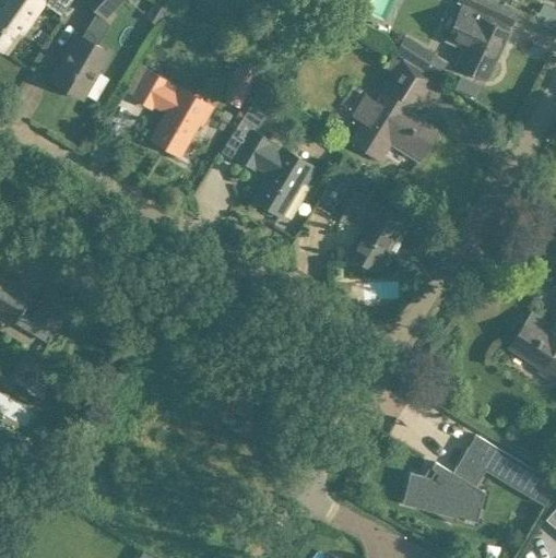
[(0,48),(10,55),(47,2),(44,0),(0,0),(0,1),(0,48)]
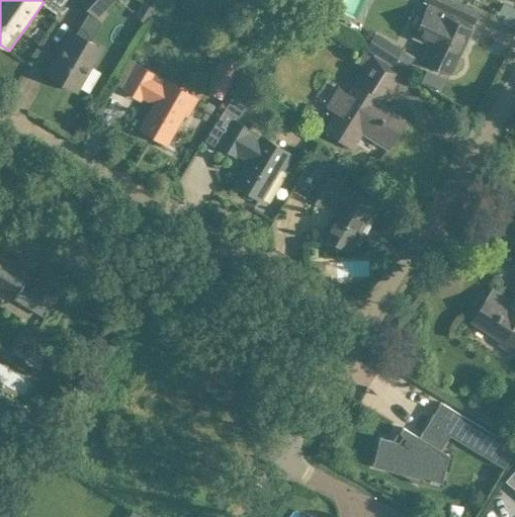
[(80,0),(91,10),(98,17),(115,0),(80,0)]
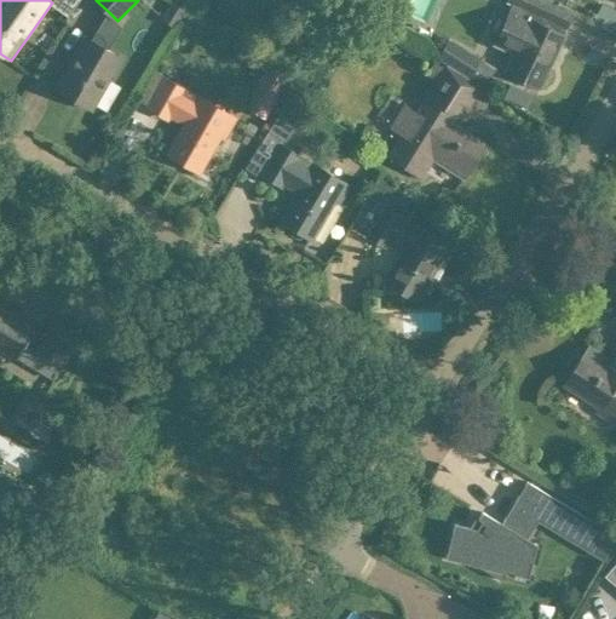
[(566,30),(575,13),(545,0),(510,0),(508,4),(514,6),(495,46),(516,56),(508,73),(520,79),(541,89),(565,38),(563,36),(565,29),(566,30)]
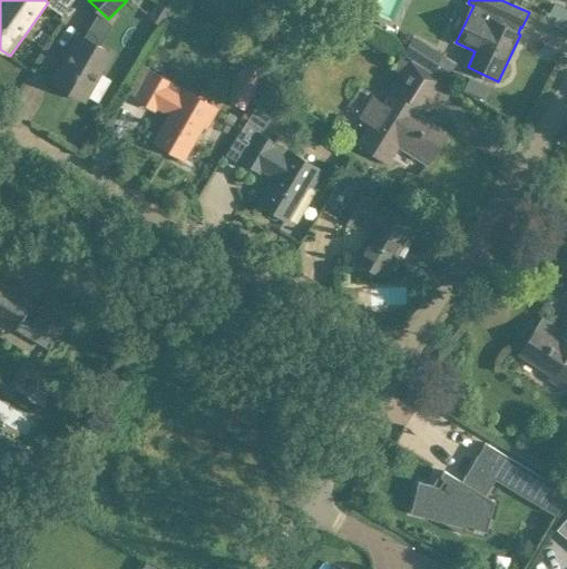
[(100,11),(85,37),(101,46),(114,25),(108,19),(100,11)]
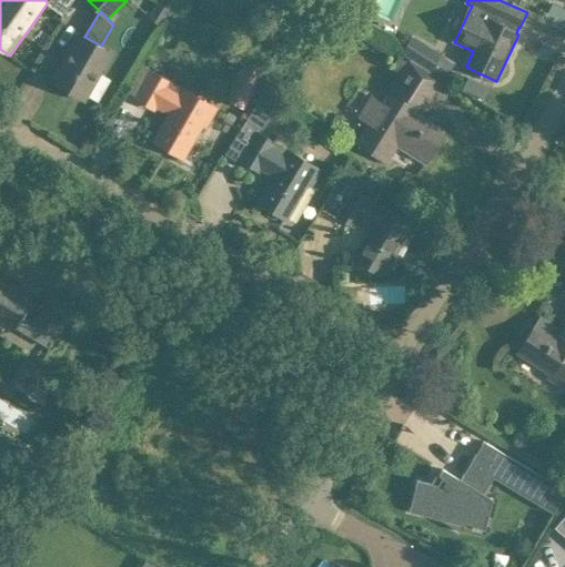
[(84,37),(81,34),(53,82),(86,101),(113,53),(101,46),(84,37)]
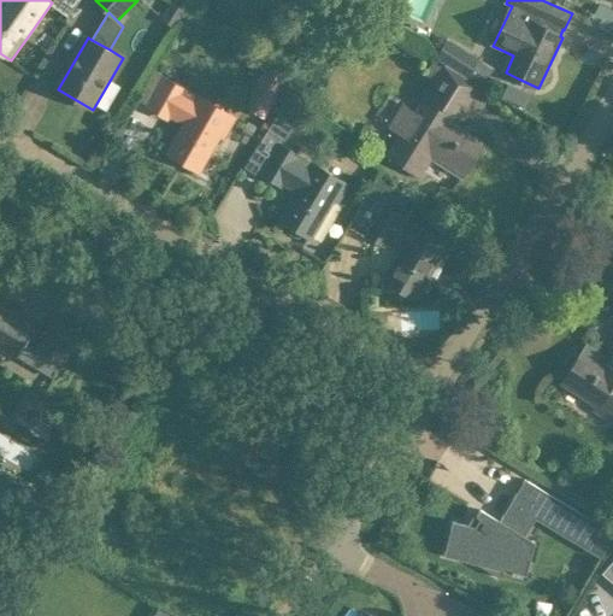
[(437,58),(484,87),(495,69),(449,40),(437,58)]
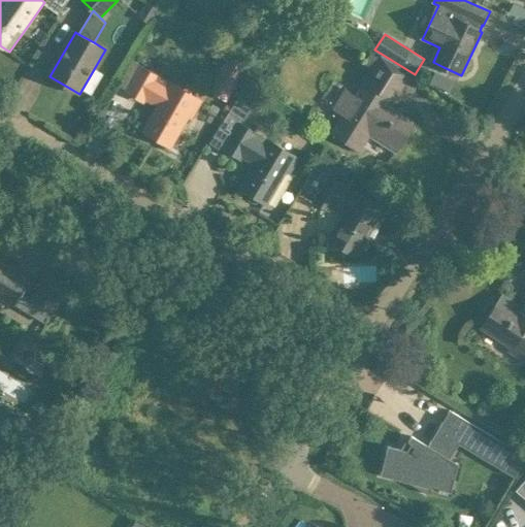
[(372,54),(365,64),(373,69),(380,59),(372,54)]
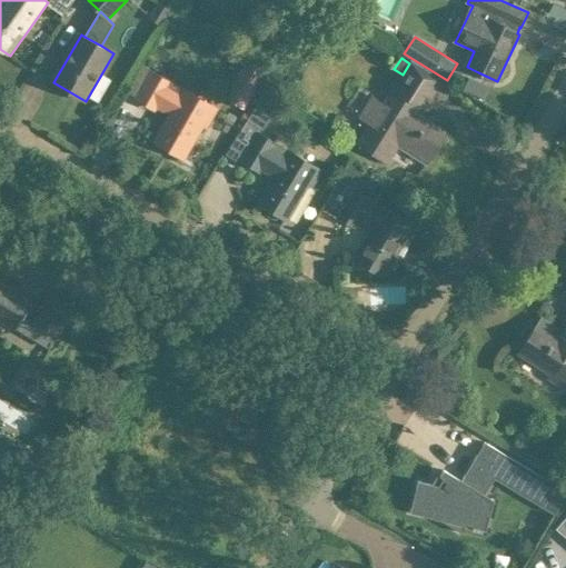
[(405,76),(387,103),(377,98),(364,119),(374,126),(361,146),(386,160),(397,142),(429,162),(447,133),(415,115),(426,96),(434,100),(446,81),(413,60),(409,63),(403,75),(405,76)]
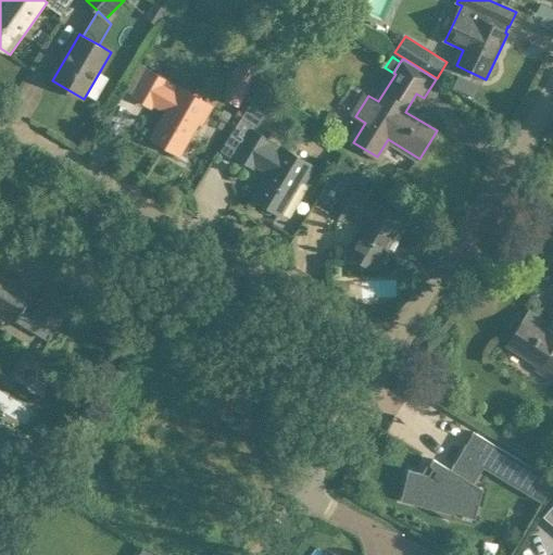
[(231,86),(247,95),(260,72),(244,63),(231,86)]
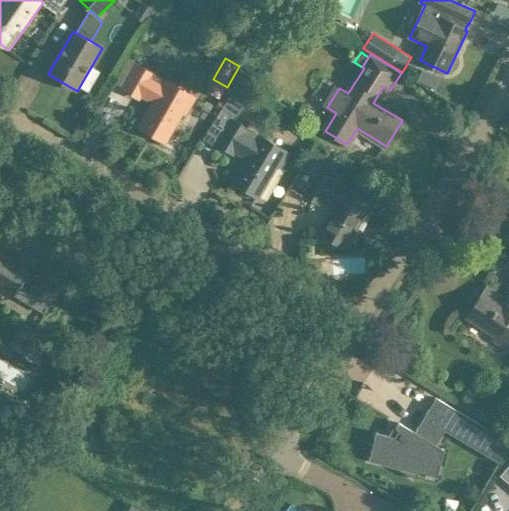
[(196,99),(141,66),(127,90),(140,98),(142,94),(156,102),(142,127),(165,141),(183,111),(187,113),(196,99)]
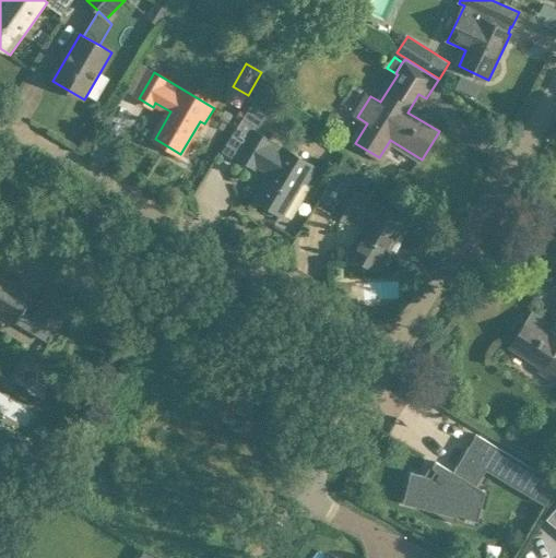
[(283,215),(303,181),(306,183),(316,166),(260,133),(276,105),(260,95),(246,119),(244,118),(223,153),(238,162),(240,159),(255,168),(258,163),(273,171),(257,200),(283,215)]
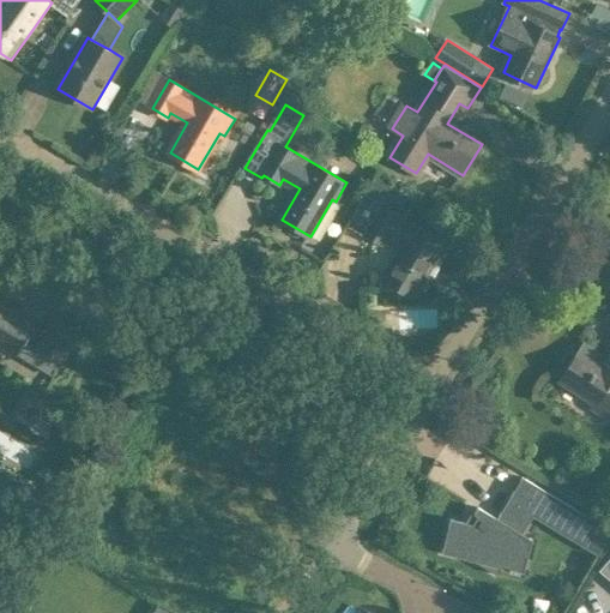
[(451,245),(408,220),(417,203),(379,180),(351,226),(352,227),(367,203),(382,212),(368,235),(385,245),(387,240),(403,250),(385,280),(414,298),(435,260),(440,264),(451,245)]
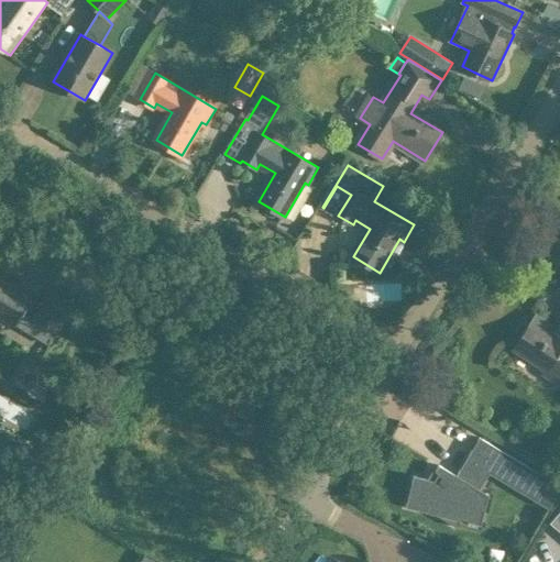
[(0,315),(18,326),(25,311),(61,331),(85,289),(61,274),(43,305),(33,298),(34,297),(0,276),(0,315)]
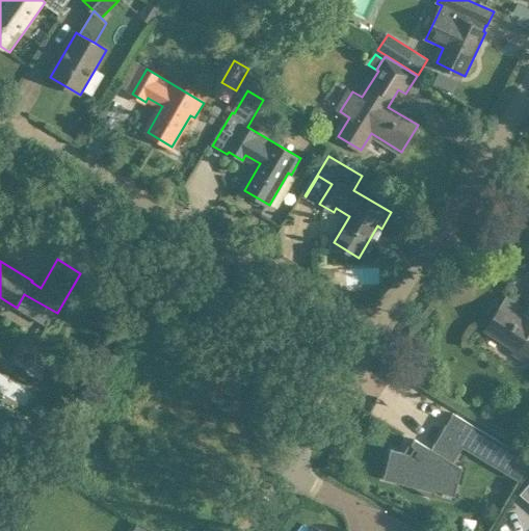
[(487,332),(491,335),(505,343),(519,352),(516,355),(524,362),(528,365),(528,311),(527,313),(508,300),(504,308),(487,332)]
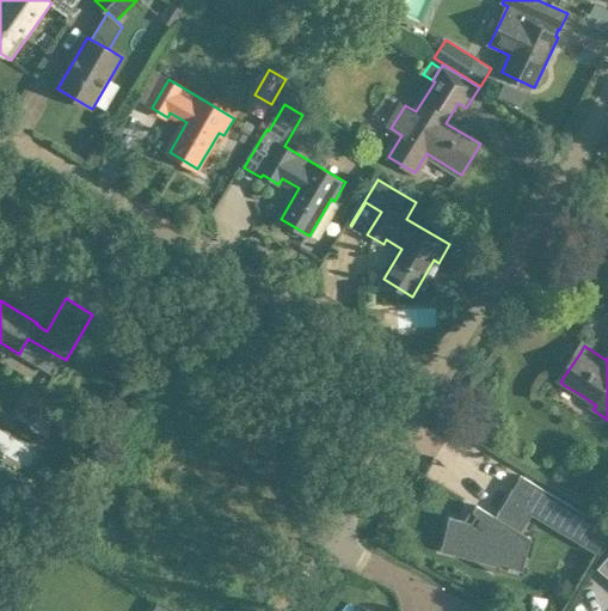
[(602,547),(607,537),(607,526),(523,476),(498,518),(479,506),(474,513),(479,515),(473,524),(452,518),(443,551),(474,560),(497,574),(535,509),(587,541),(584,545),(597,554),(602,547)]
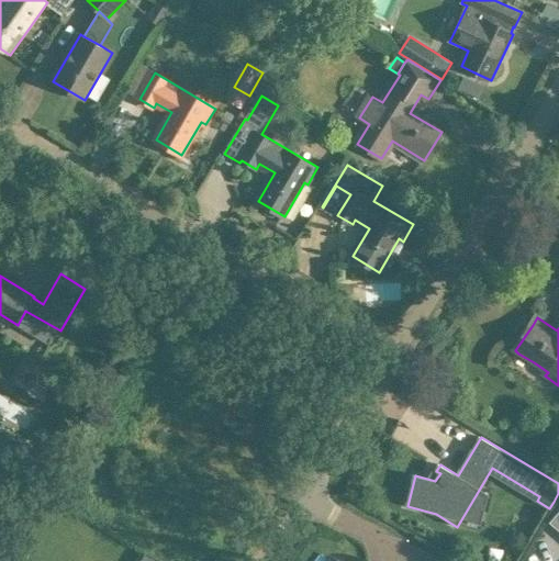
[(48,466),(53,457),(43,451),(38,460),(48,466)]
